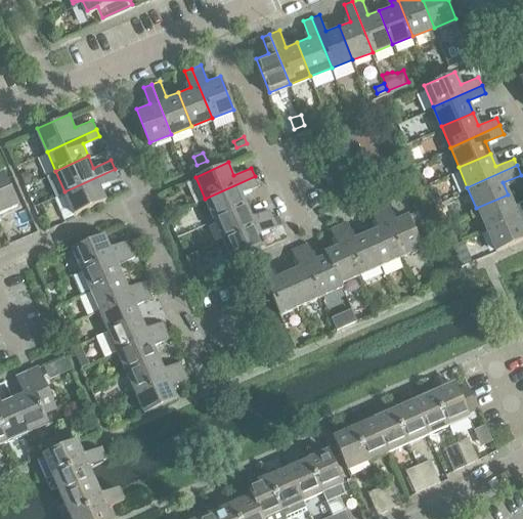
[(32,178),(28,167),(19,171),(25,182),(32,178)]
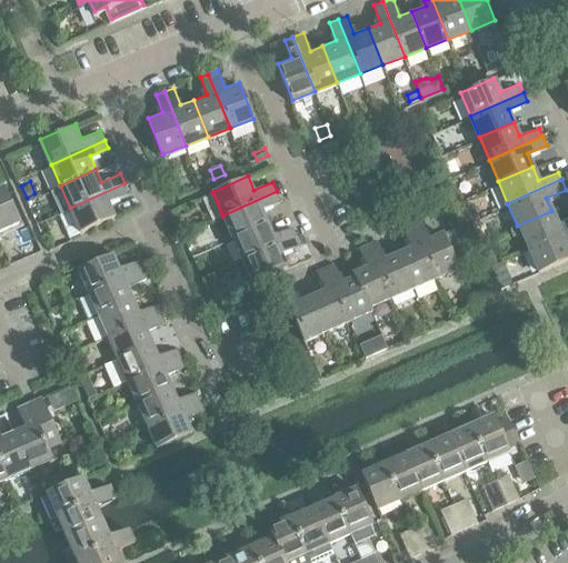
[(125,183),(70,208),(79,230),(116,214),(109,200),(128,192),(125,183)]
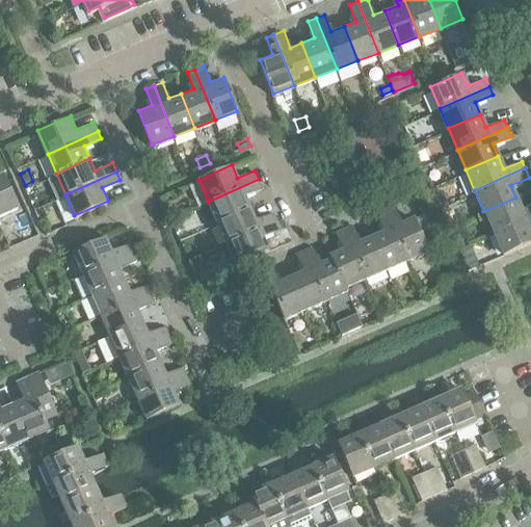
[(0,213),(17,206),(2,173),(0,173),(0,213)]
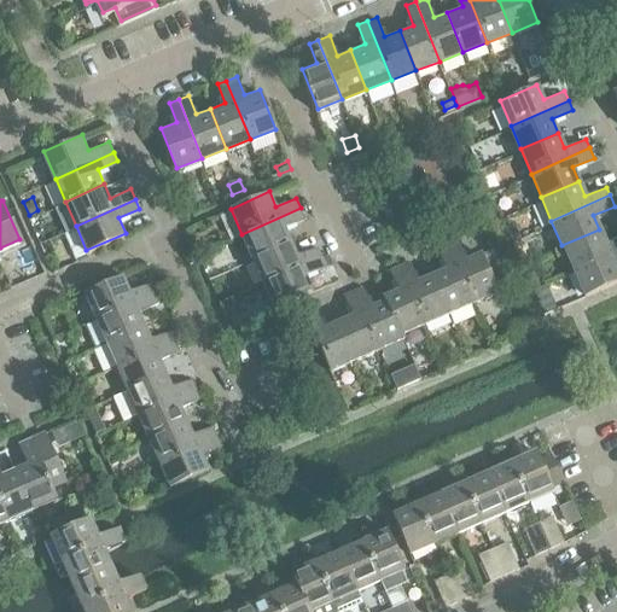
[(242,234),(252,258),(291,240),(284,226),(304,217),(301,208),(242,234)]
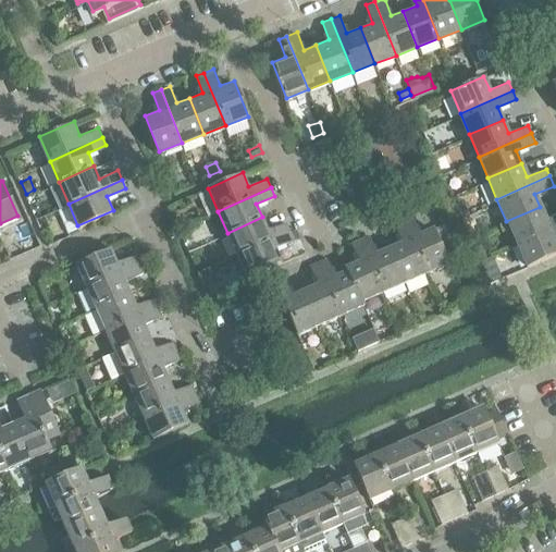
[(464,199),(455,204),(460,215),(469,211),(464,199)]
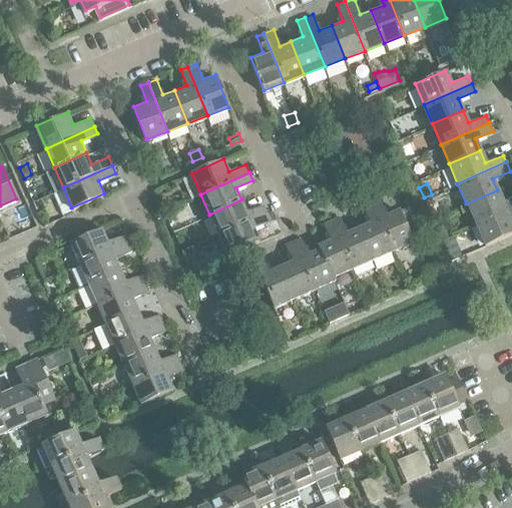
[(41,194),(37,184),(29,187),(34,197),(41,194)]
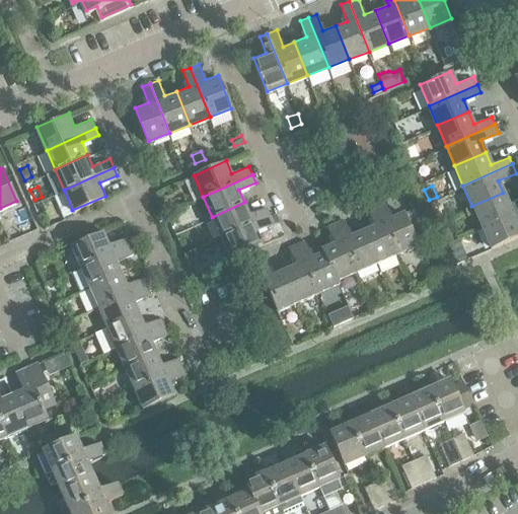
[(471,206),(481,225),(517,208),(517,200),(508,205),(503,193),(471,206)]
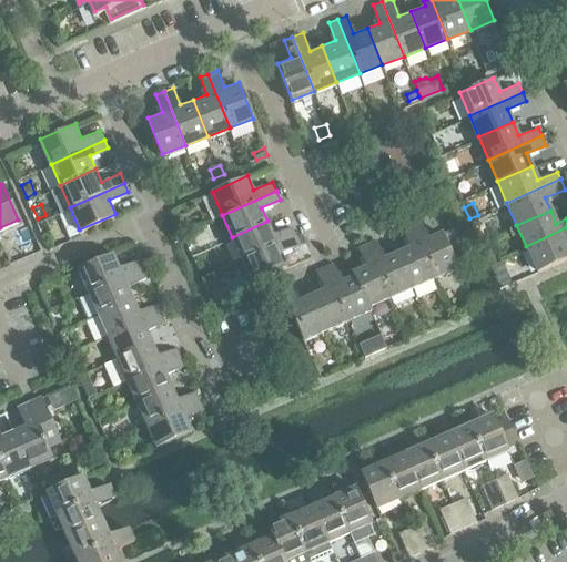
[(482,215),(472,220),(476,230),(486,225),(482,215)]
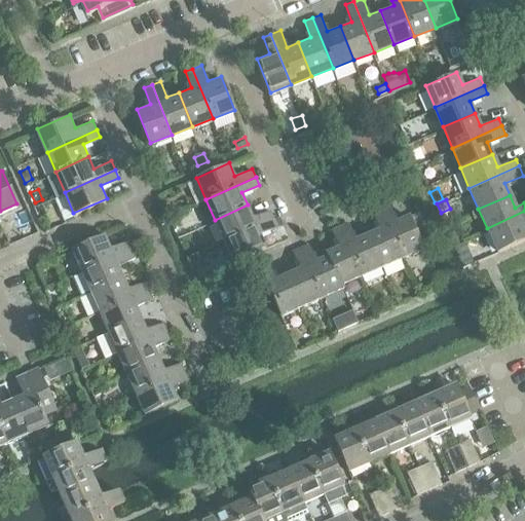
[(46,212),(42,201),(34,205),(39,215),(46,212)]
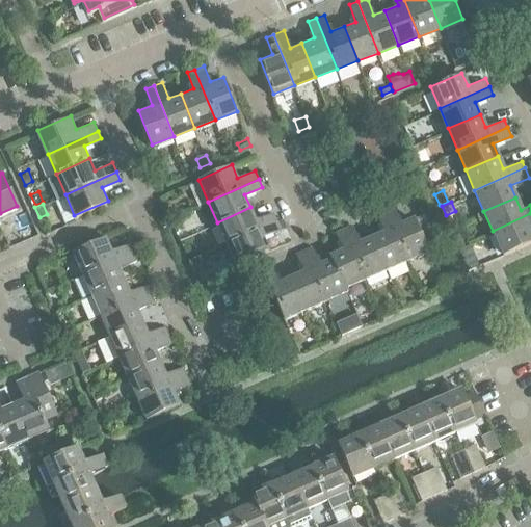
[(392,205),(383,209),(406,259),(427,249),(426,247),(413,216),(400,222),(392,205)]
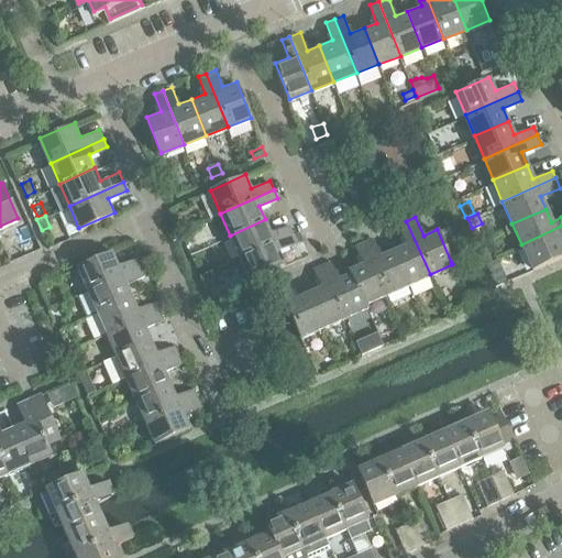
[(230,236),(239,256),(293,232),(289,225),(271,232),(265,219),(230,236)]
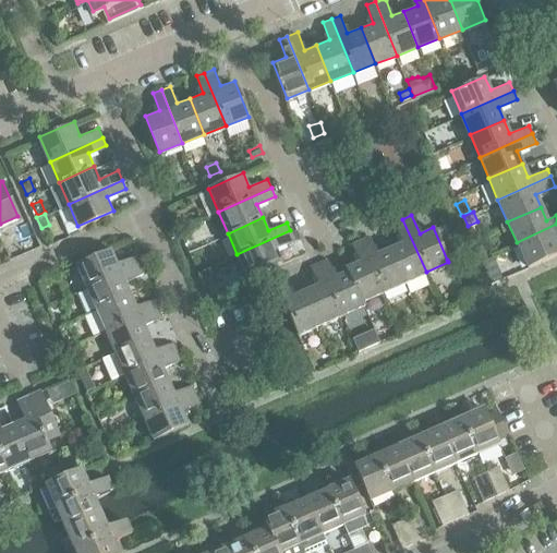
[(402,241),(389,247),(404,281),(426,272),(402,219),(394,223),(402,241)]
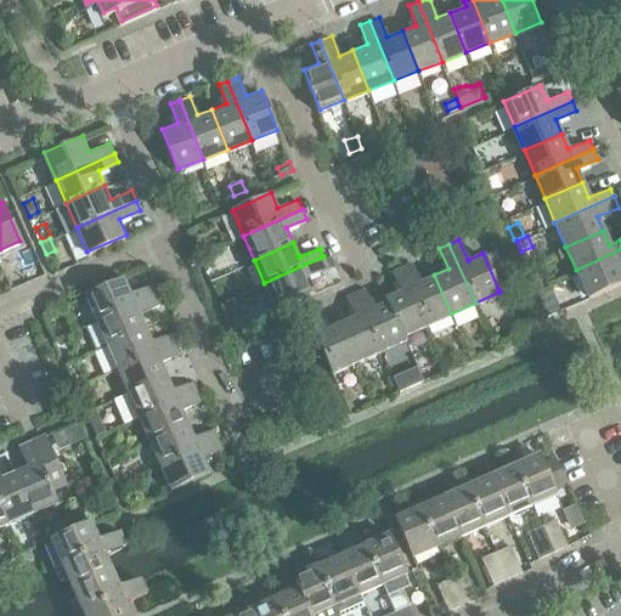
[(496,248),(483,253),(498,289),(512,283),(496,248)]
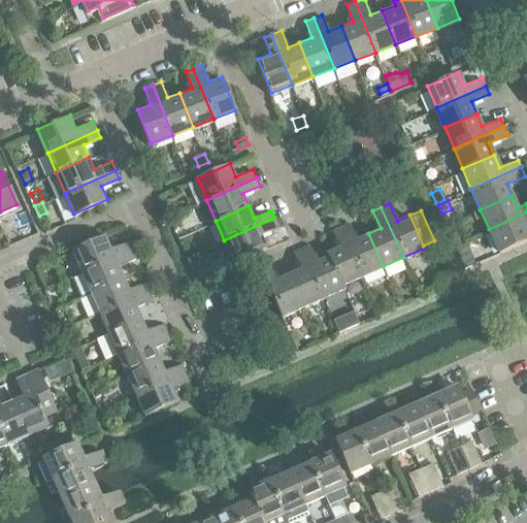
[(526,211),(489,229),(498,251),(526,238),(526,232),(524,225),(526,223),(526,211)]
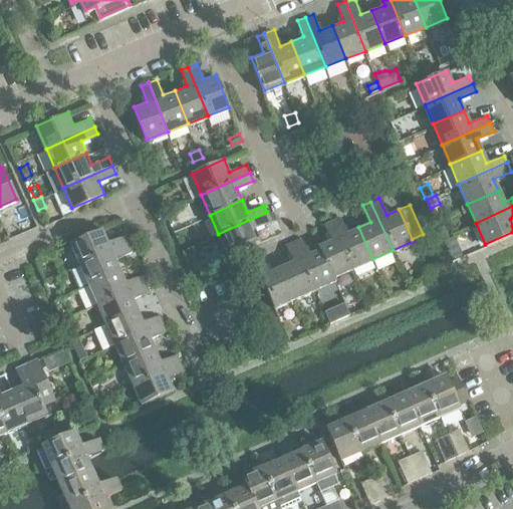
[(267,212),(218,234),(228,255),(259,241),(254,228),(271,221),(267,212)]
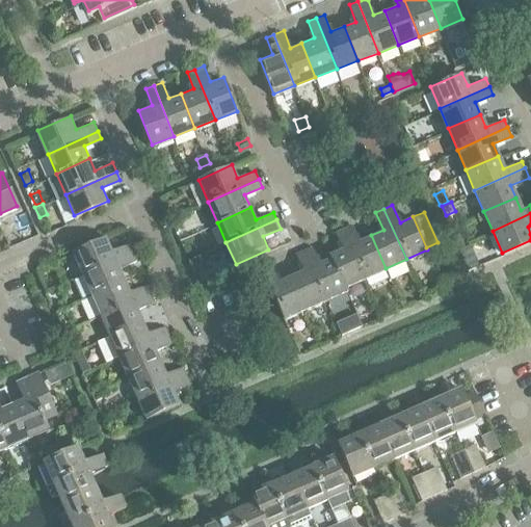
[(350,224),(343,227),(366,278),(386,268),(371,235),(359,241),(350,224)]
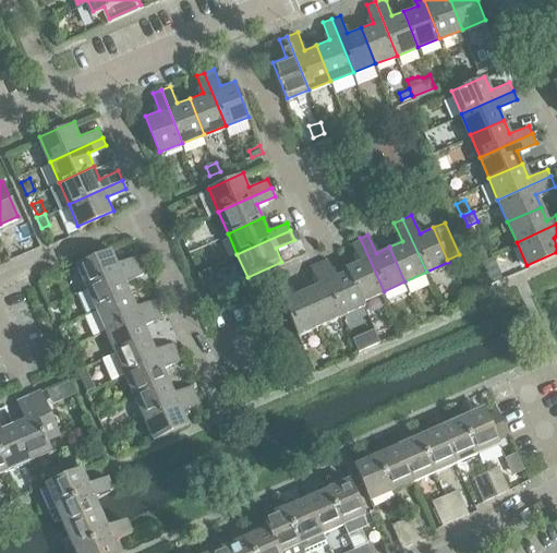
[(189,248),(195,245),(192,238),(185,241),(189,248)]
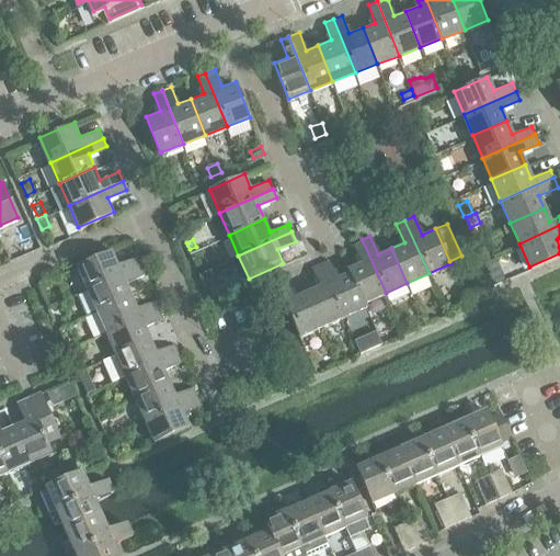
[(346,269),(349,272),(350,272),(363,303),(364,303),(386,293),(362,239),(353,244),(361,262),(346,269)]
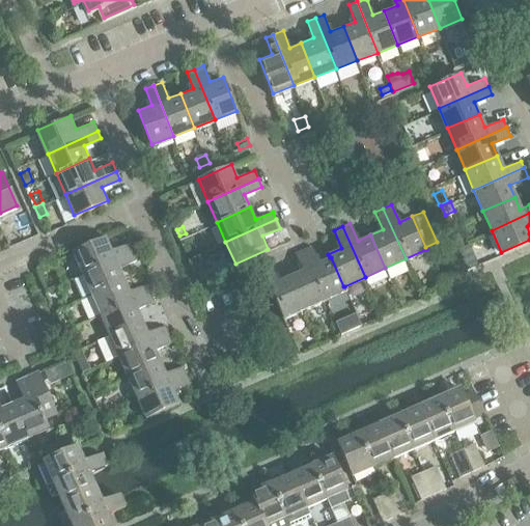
[(73,251),(82,273),(132,251),(129,242),(111,249),(106,237),(73,251)]
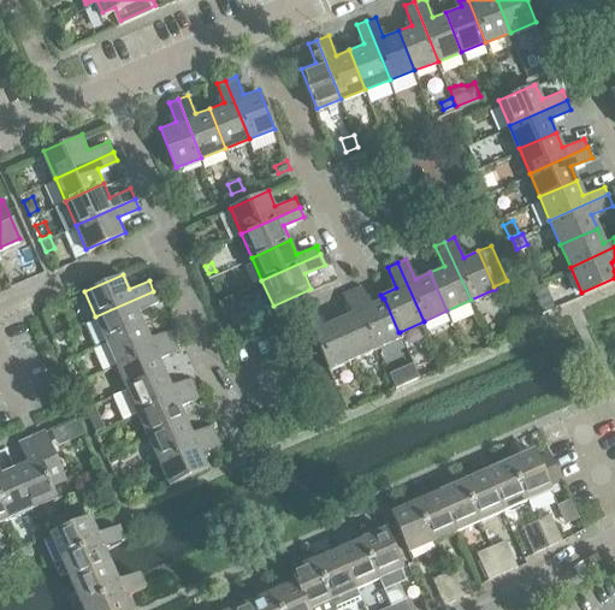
[(361,284),(352,289),(378,348),(401,337),(400,332),(398,332),(384,298),(383,298),(370,305),(361,284)]
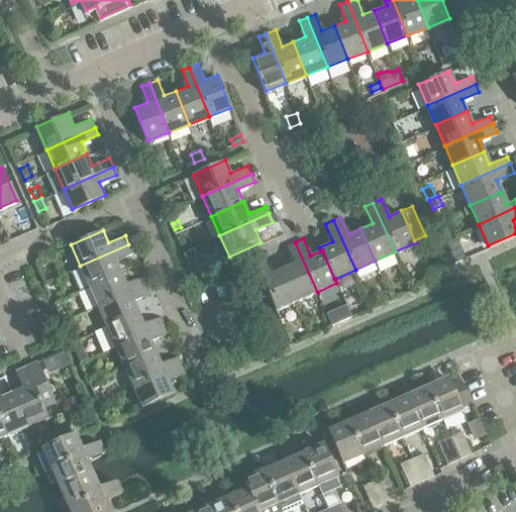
[(137,248),(134,241),(128,244),(131,249),(132,251),(137,249),(137,248)]
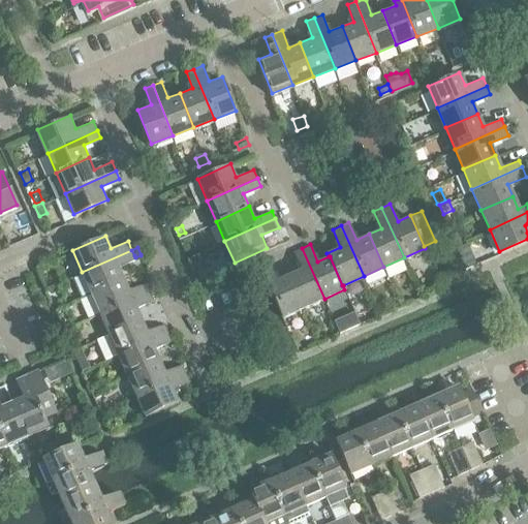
[(301,269),(289,274),(304,307),(324,299),(302,248),(293,251),(301,269)]
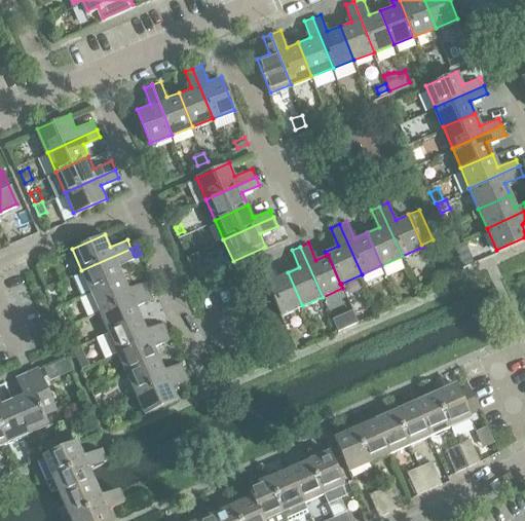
[(89,291),(122,276),(117,264),(135,256),(134,254),(130,249),(81,270),(89,291)]
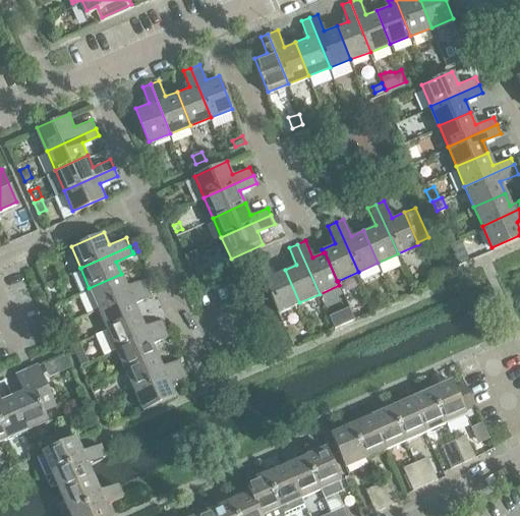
[(299,302),(285,270),(273,276),(266,259),(255,263),(278,312),(299,302)]
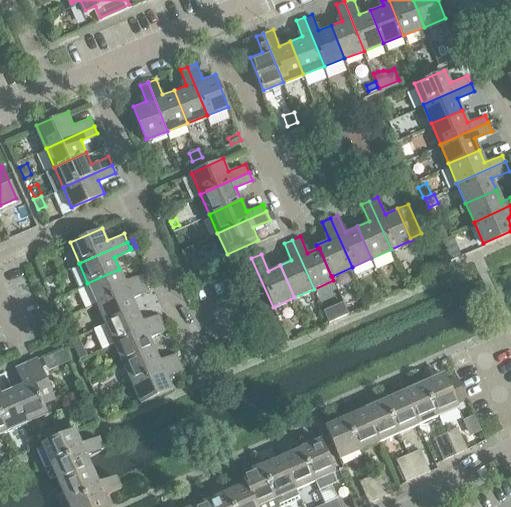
[(86,306),(144,281),(141,273),(124,280),(119,269),(87,283),(78,287),(86,306)]
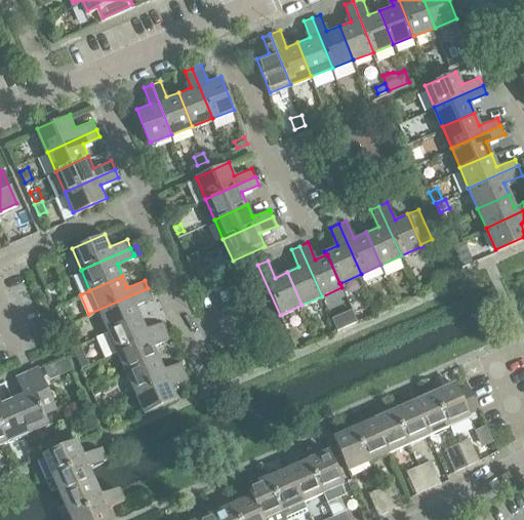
[(98,311),(108,330),(140,316),(135,304),(152,296),(148,288),(98,311)]
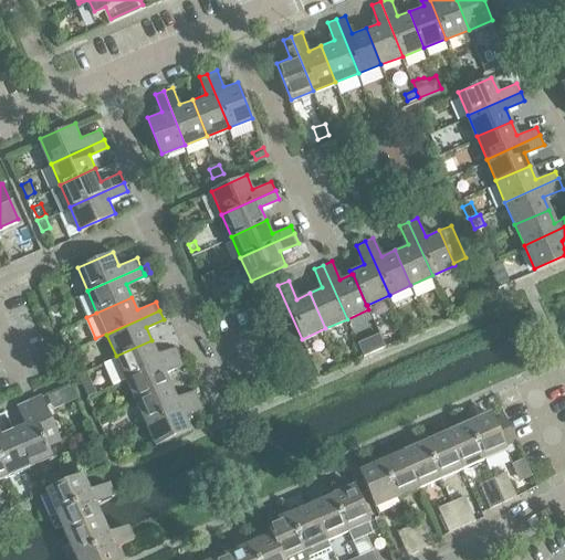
[(435,320),(430,312),(426,314),(429,323),(435,320)]
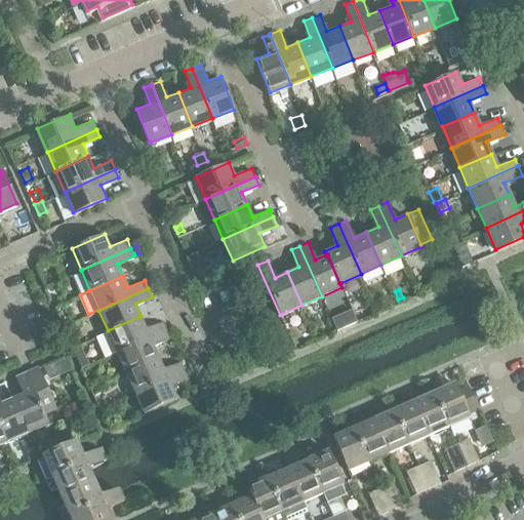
[(345,324),(339,313),(331,316),(336,327),(345,324)]
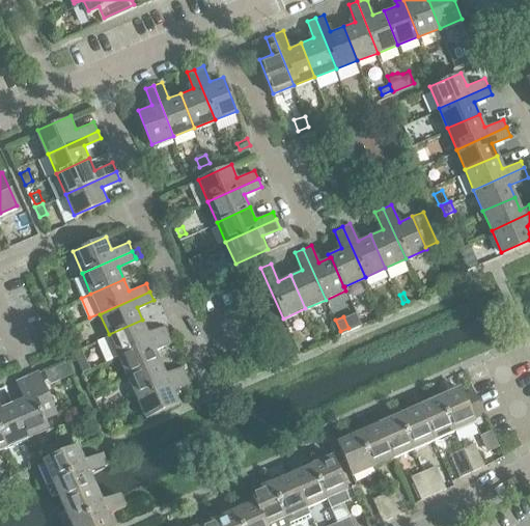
[(109,334),(117,355),(168,332),(165,325),(147,332),(142,320),(109,334)]
